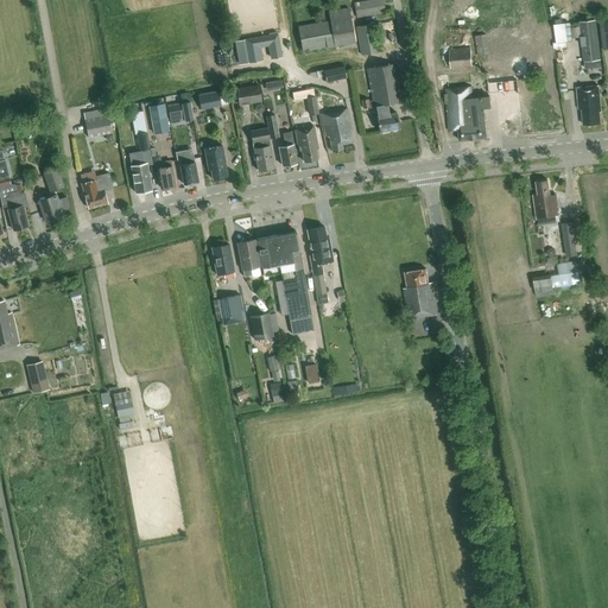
[(386,13),(382,0),(369,0),(354,2),(356,18),(386,13)]
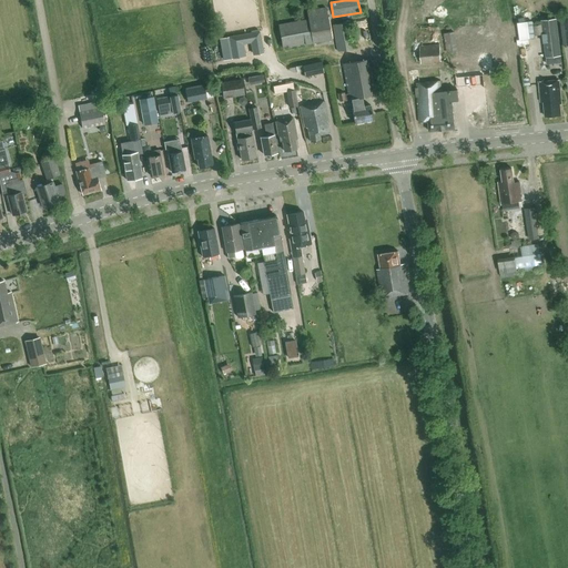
[(282,49),(331,40),(325,7),(306,10),(308,19),(277,24),(282,49)]
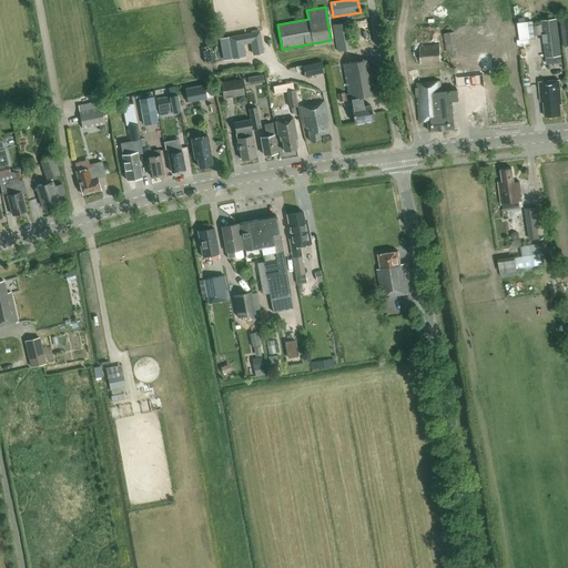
[(518,21),(521,43),(533,42),(529,19),(518,21)]
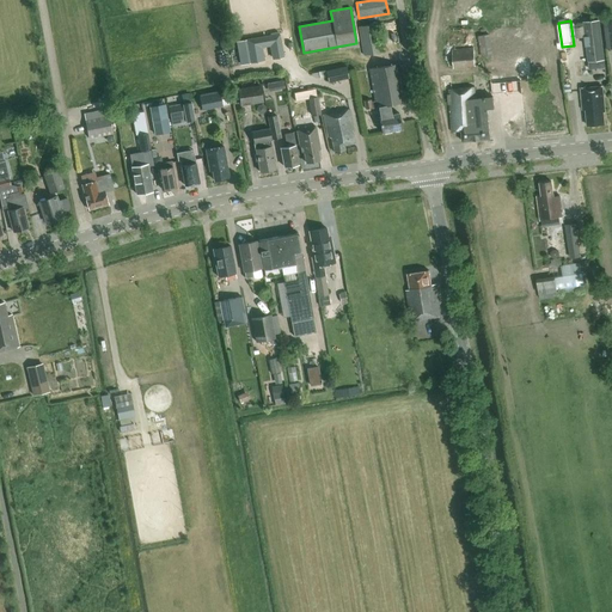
[(582,22),(587,62),(604,60),(599,20),(582,22)]
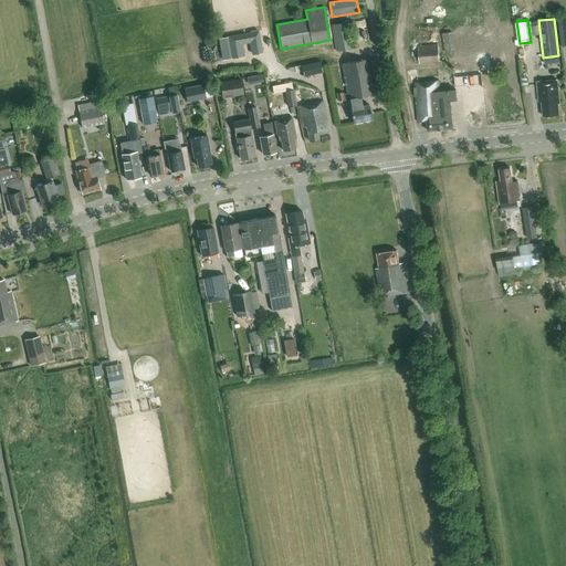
[(347,22),(331,24),(336,52),(353,49),(347,22)]
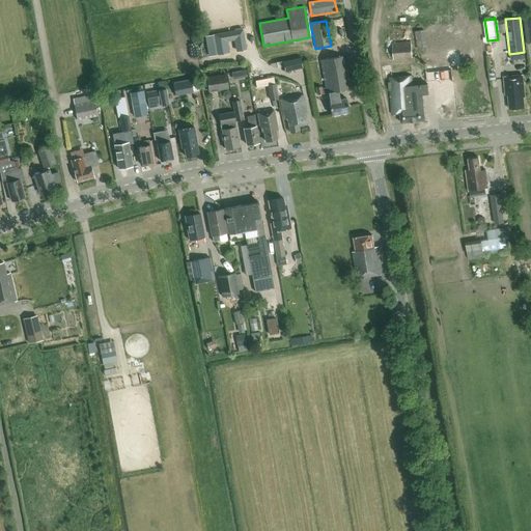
[(243,29),(214,34),(217,55),(229,53),(227,42),(234,40),(236,52),(246,50),(243,29)]
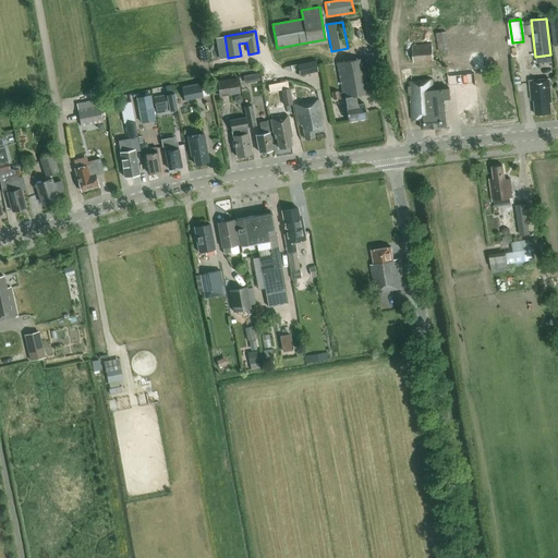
[(449,51),(450,59),(463,57),(461,48),(450,50),(446,32),(435,33),(439,53),(449,51)]
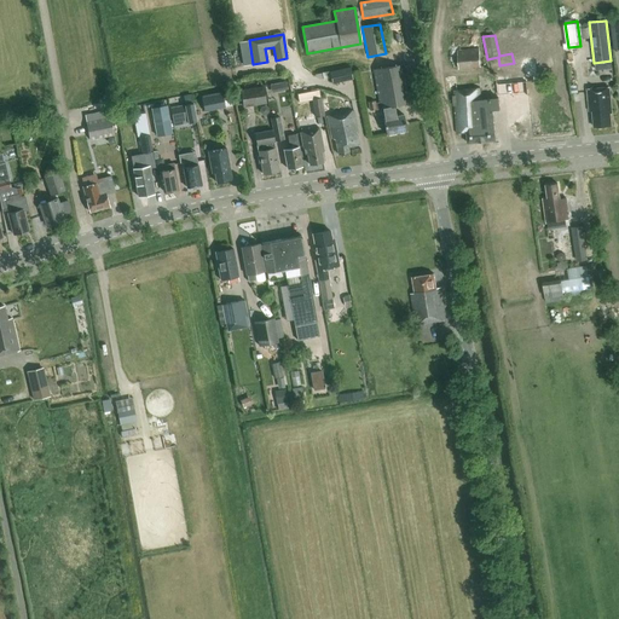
[(481,68),(480,47),(458,48),(458,68),(481,68)]
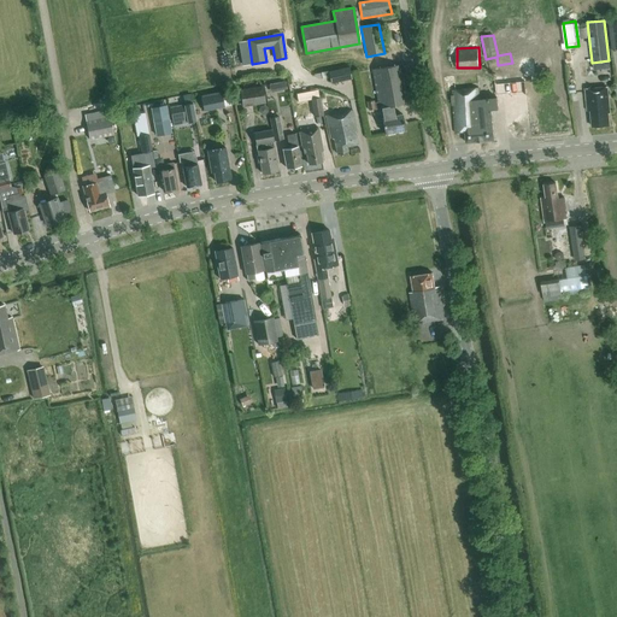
[(385,135),(405,131),(403,115),(394,116),(392,106),(407,103),(400,65),(372,70),(378,103),(374,103),(374,100),(366,101),(369,111),(382,109),(383,118),(382,118),(385,135)]
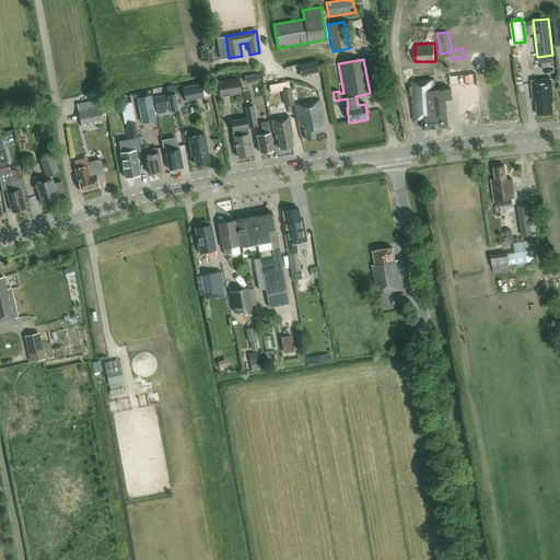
[(317,60),(298,65),(291,66),(292,71),(300,69),(301,76),(319,71),(317,60)]
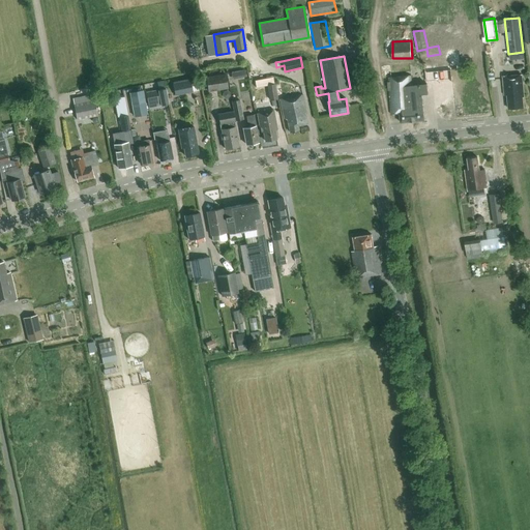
[(421,94),(428,94),(428,84),(411,86),(411,76),(391,77),(389,65),(380,66),(382,79),(388,78),(388,82),(387,83),(388,91),(389,91),(390,114),(400,114),(401,123),(424,120),(421,94)]
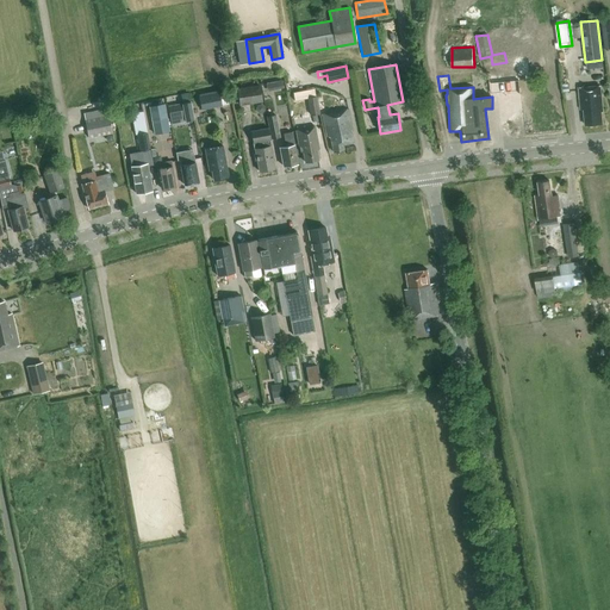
[(237,88),(240,105),(262,101),(260,85),(237,88)]
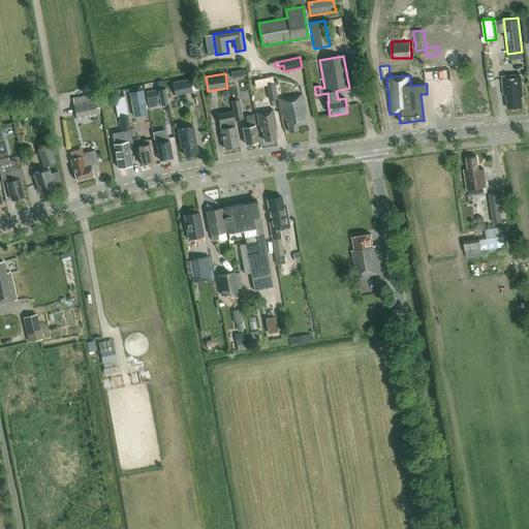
[(521,96),(523,96),(521,74),(501,76),(503,95),(506,94),(507,109),(522,107),(521,96)]
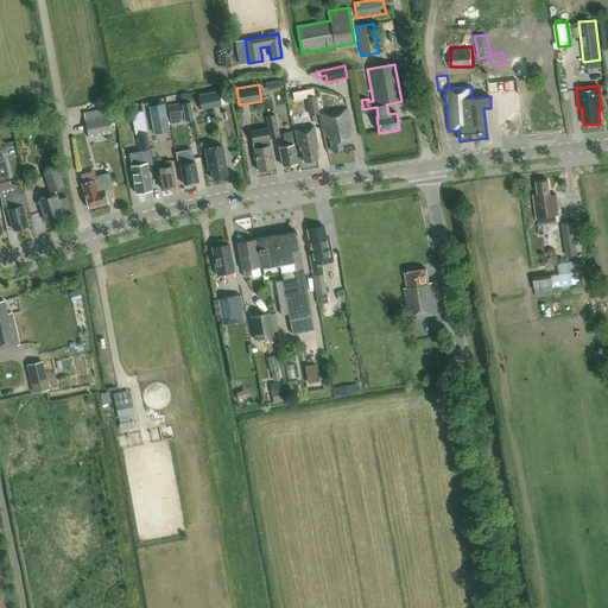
[(410,88),(400,89),(403,101),(411,100),(410,88)]
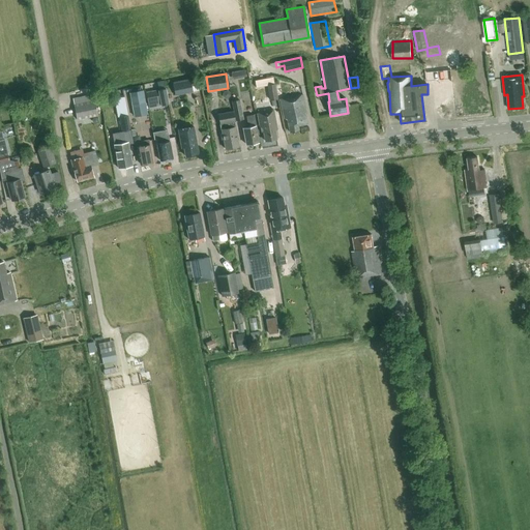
[(188,79),(173,82),(175,95),(193,91),(190,80),(188,81),(188,79)]
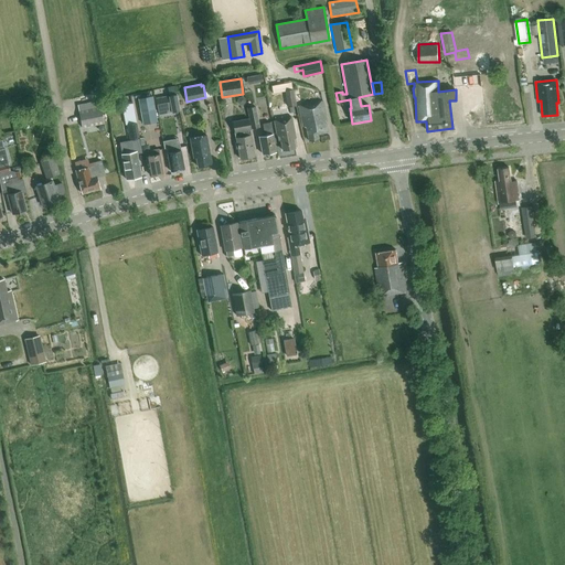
[(159,93),(162,108),(170,107),(171,112),(179,110),(177,94),(176,94),(174,89),(159,93)]
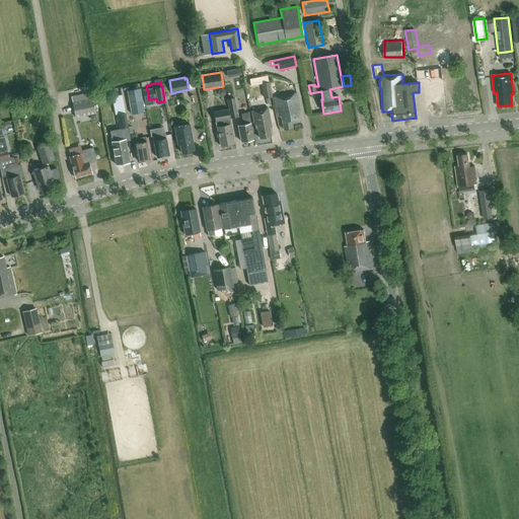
[(262,83),(265,98),(272,97),(269,82),(262,83)]
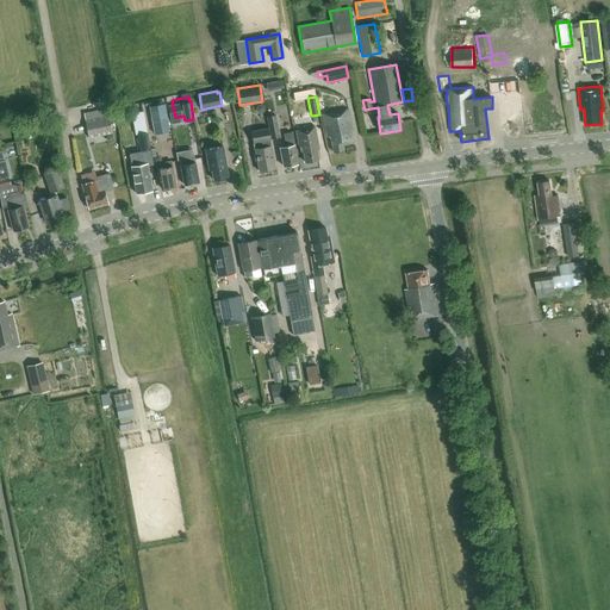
[(106,109),(83,113),(88,138),(112,134),(109,116),(116,114),(112,100),(105,101),(106,109)]
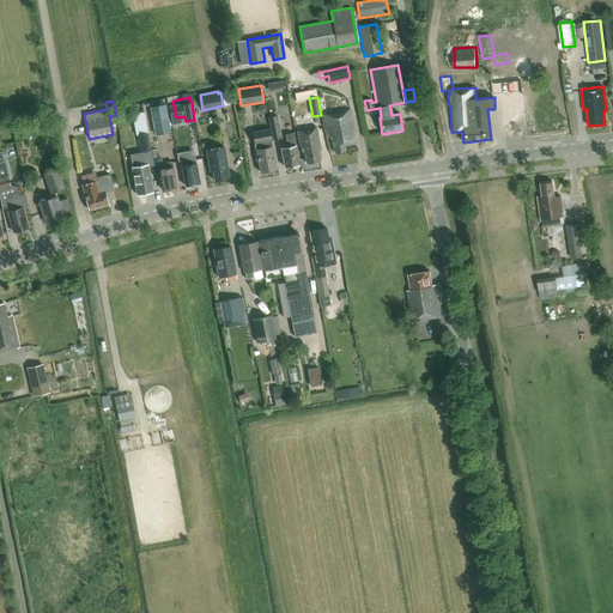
[(165,104),(150,107),(156,134),(171,132),(165,104)]
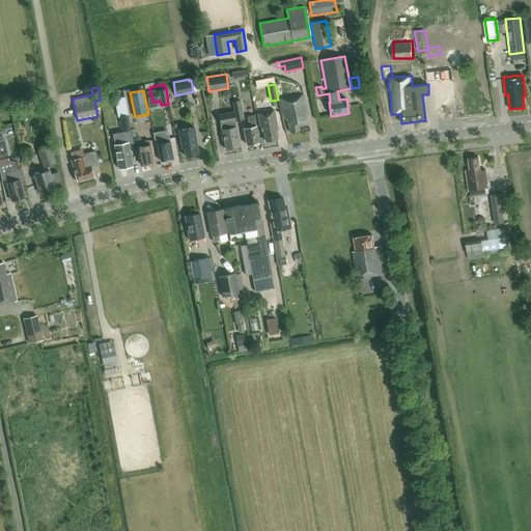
[(299,127),(308,124),(306,114),(307,114),(303,95),(280,100),(284,120),(287,119),(290,133),(300,131),(299,127)]
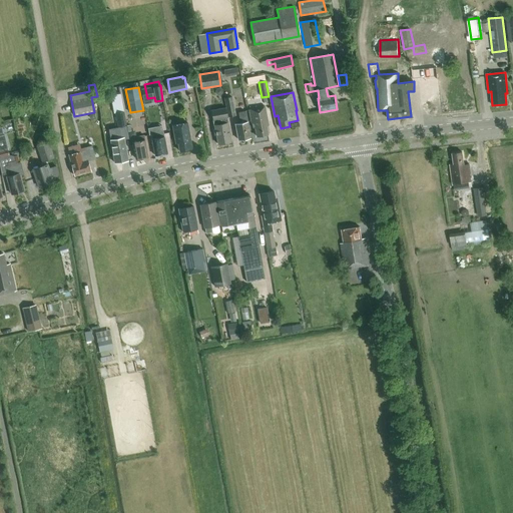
[(228,117),(235,115),(231,97),(224,98),(228,117)]
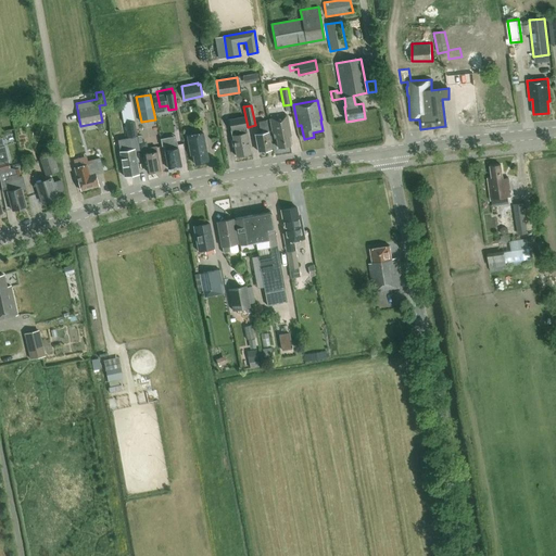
[(289,137),(291,136),(287,116),(269,119),(273,134),(274,134),(275,139),(276,139),(278,148),(291,146),(289,137)]
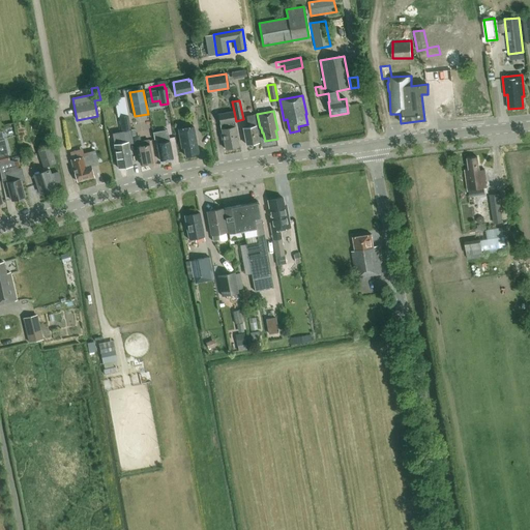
[(218,115),(219,124),(222,134),(221,134),(222,140),(224,140),(225,149),(238,147),(234,122),(235,122),(233,112),(218,115)]
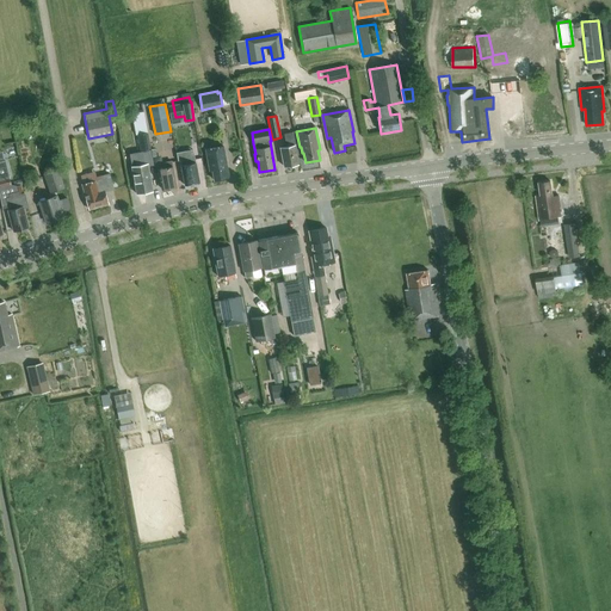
[(148,133),(136,134),(140,152),(150,150),(148,133)]
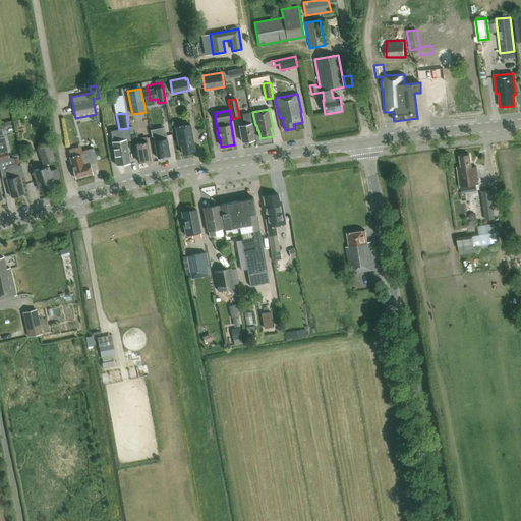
[(254,140),(249,117),(249,113),(242,114),(244,125),(239,126),(242,142),(254,140)]
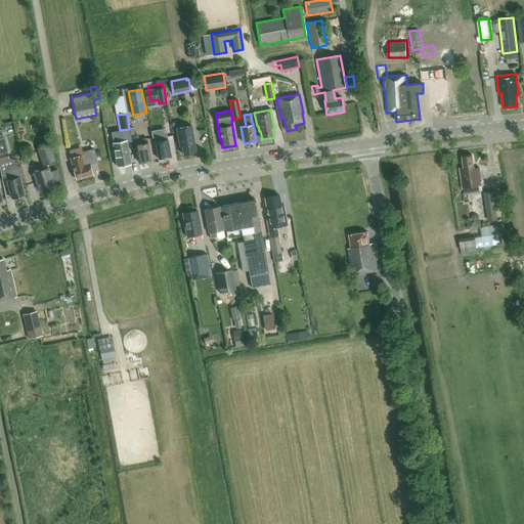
[(197,153),(191,126),(176,129),(179,146),(181,146),(183,155),(197,153)]
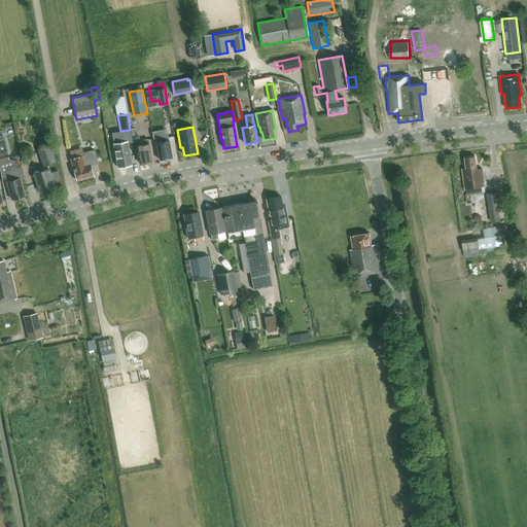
[(168,136),(167,136),(166,130),(151,132),(153,138),(155,138),(156,145),(155,147),(157,148),(160,160),(172,157),(168,136)]
